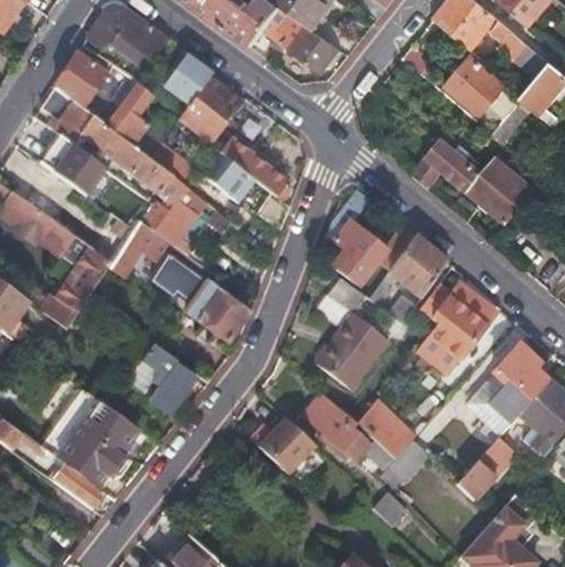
[(0,0),(0,29),(5,32),(26,0),(0,0)]
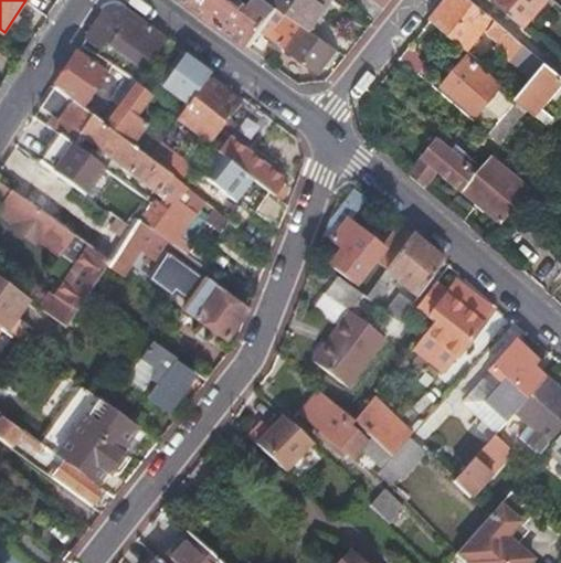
[(192,0),(254,45),(266,29),(284,7),(274,0),(262,0),(257,7),(253,3),(250,8),(244,4),(249,0),(192,0)]
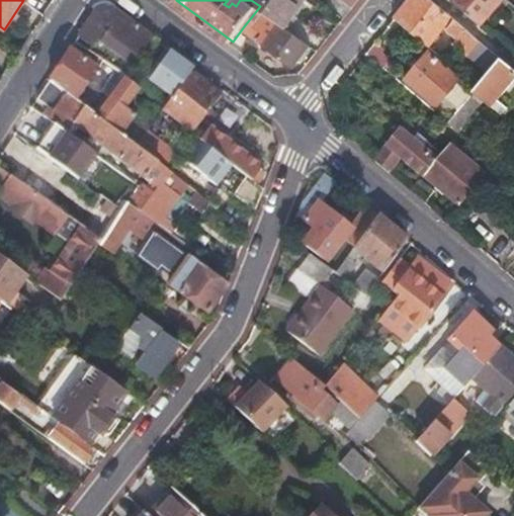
[(251,0),(260,6),(273,16),(284,24),(286,25),(305,0),(251,0)]
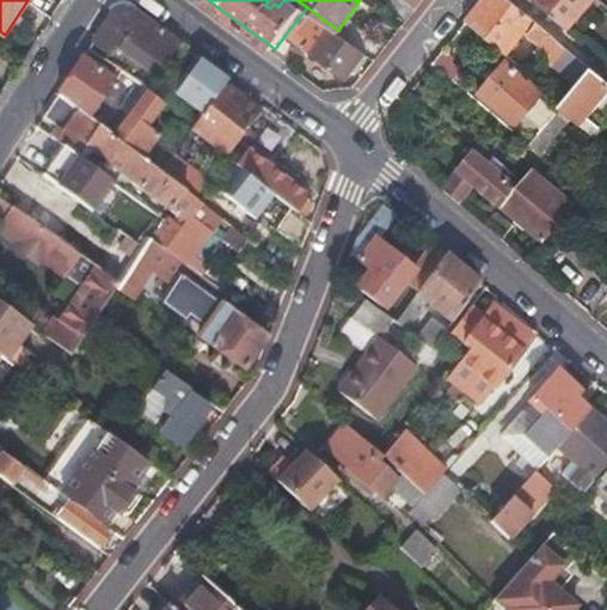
[(484,0),(470,19),(508,52),(517,40),(522,43),(527,37),(522,34),(537,17),(516,0),(484,0)]
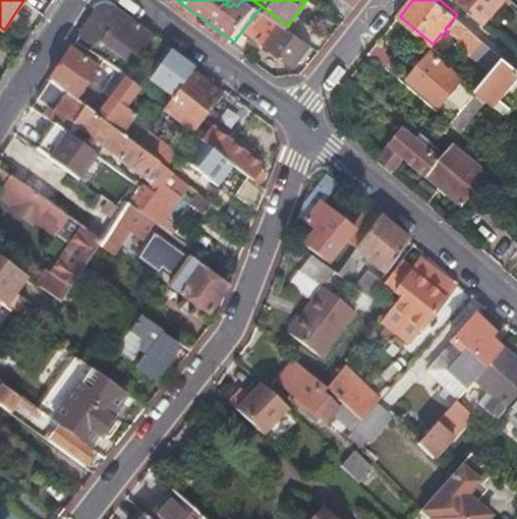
[(461,0),(485,22),(505,0),(461,0)]
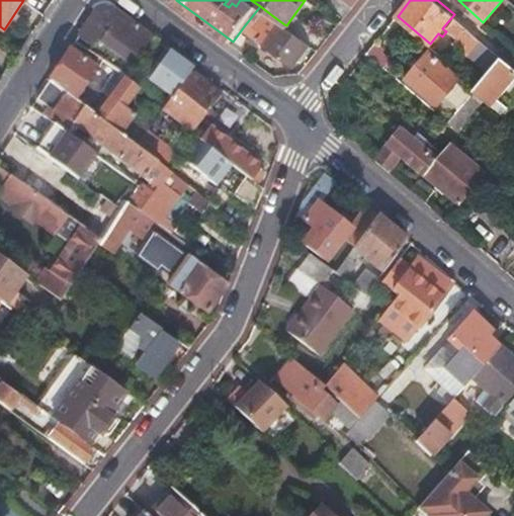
[(126,73),(153,34),(113,5),(97,9),(80,34),(93,45),(90,49),(97,54),(104,59),(126,73)]
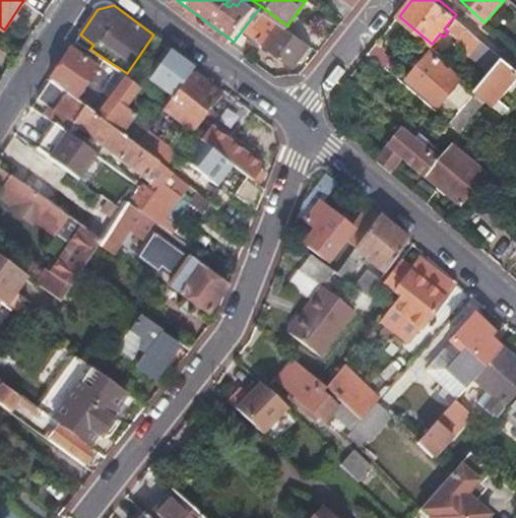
[(261,6),(245,26),(258,38),(274,16),(261,6)]
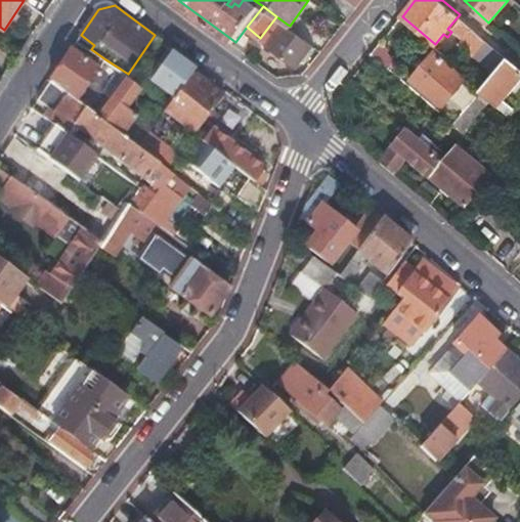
[(475,54),(488,39),(462,16),(455,27),(465,36),(461,41),(475,54)]
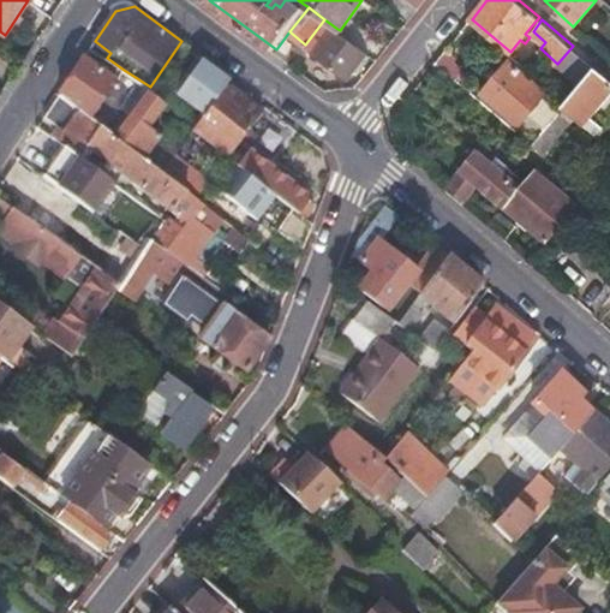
[(350,79),(358,67),(369,52),(340,30),(338,29),(327,43),(320,37),(310,49),(350,79)]
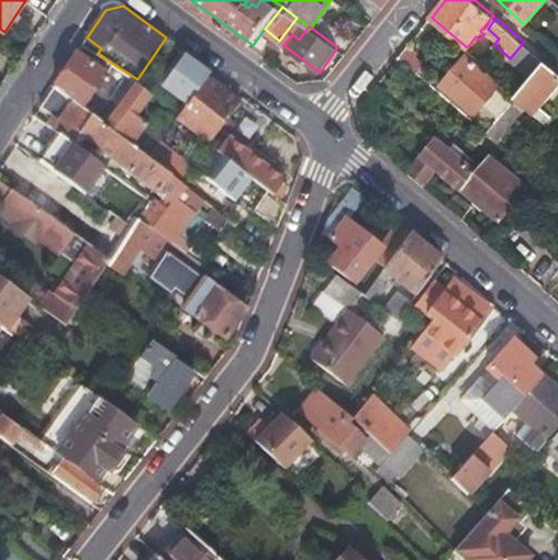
[(331,65),(342,51),(337,47),(327,62),(331,65)]
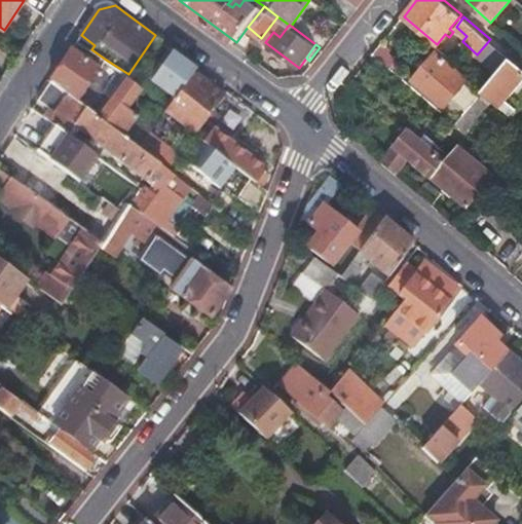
[(98,114),(126,76),(128,74),(106,60),(102,67),(94,62),(86,57),(73,48),(51,80),(98,114)]
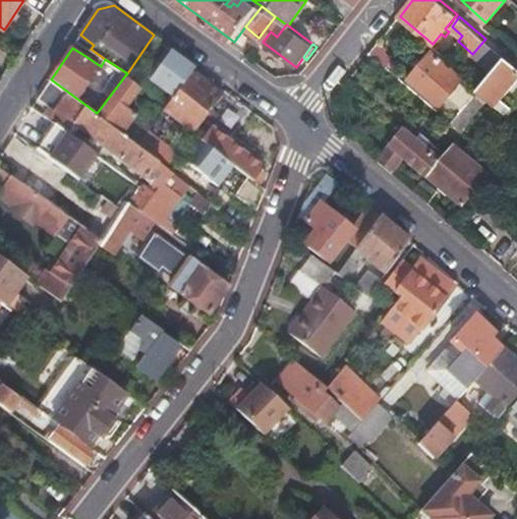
[(192,70),(195,65),(173,49),(152,78),(174,95),(192,70)]
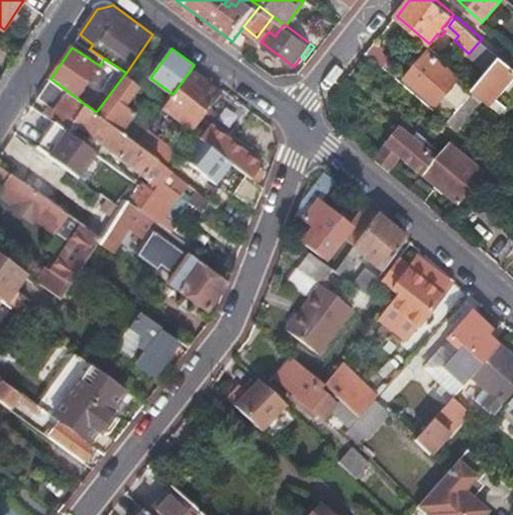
[(408,77),(438,103),(462,76),(430,49),(408,77)]
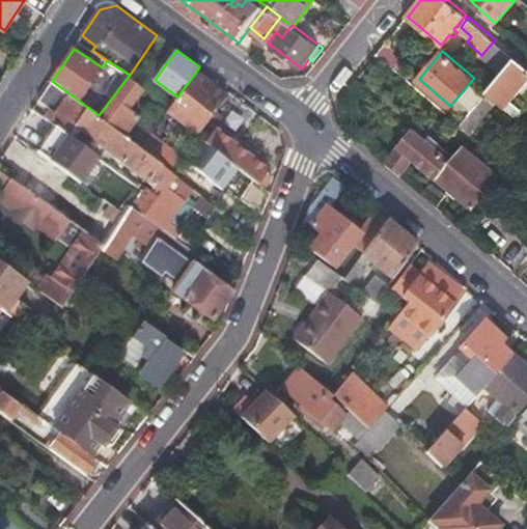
[(87,57),(94,62),(98,58),(89,53),(87,57)]
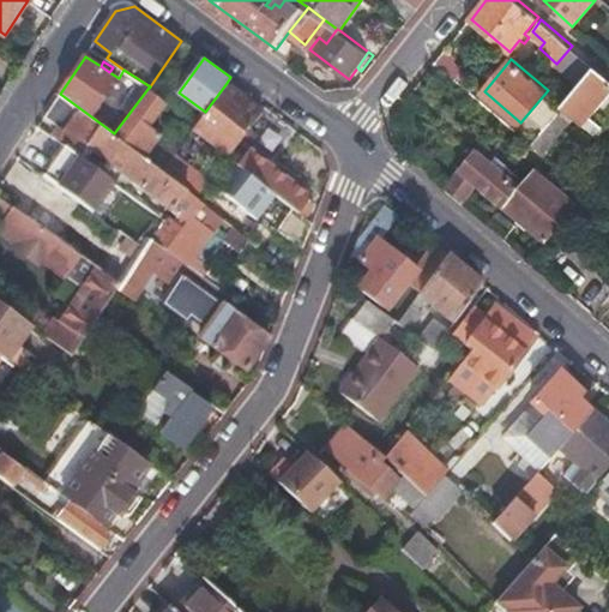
[(115,64),(113,67),(109,72),(119,78),(124,70),(115,64)]
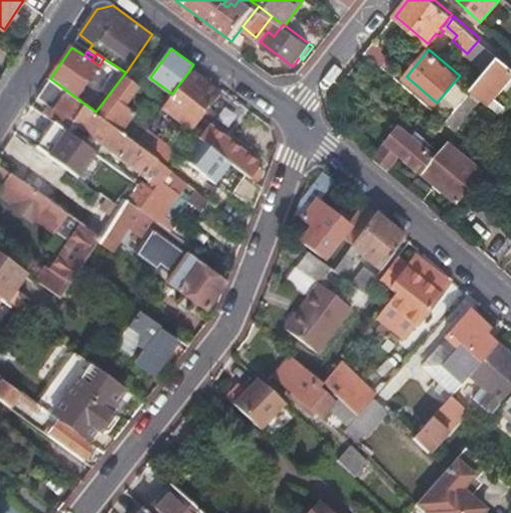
[(483,96),(491,103),(510,79),(510,64),(501,56),(500,57),(497,61),(477,84),(474,88),(483,96)]
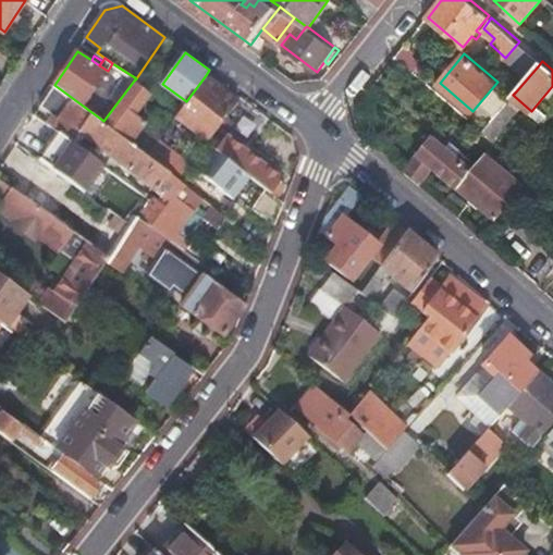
[(238,99),(206,75),(186,101),(177,115),(209,142),(229,115),(226,114),(238,99)]
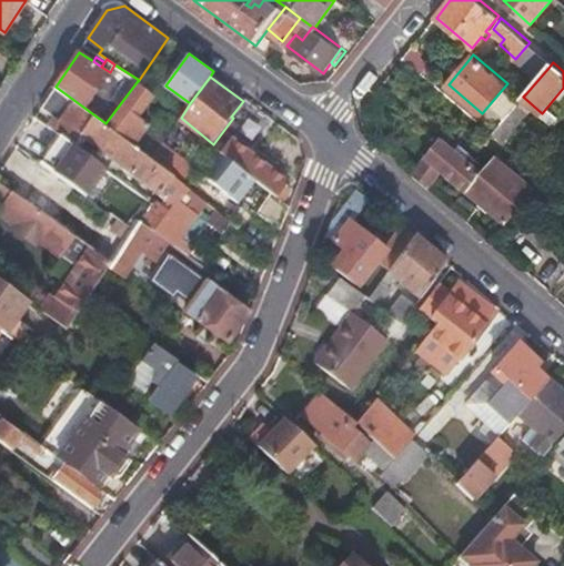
[(160,145),(167,138),(139,117),(154,95),(137,82),(106,123),(151,158),(153,157),(160,145)]
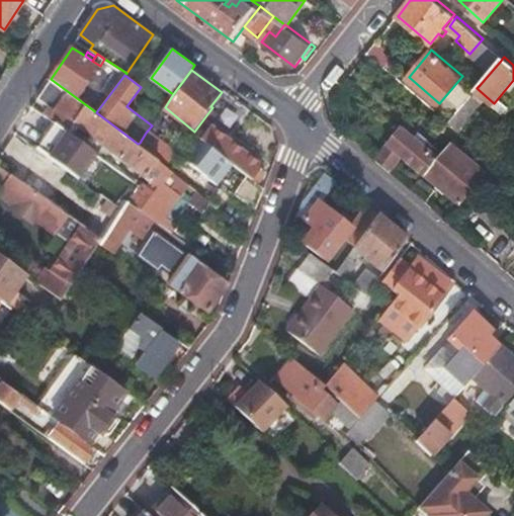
[(75,121),(145,174),(158,159),(138,144),(96,112),(51,79),(39,97),(52,106),(57,109),(51,117),(68,131),(75,121)]
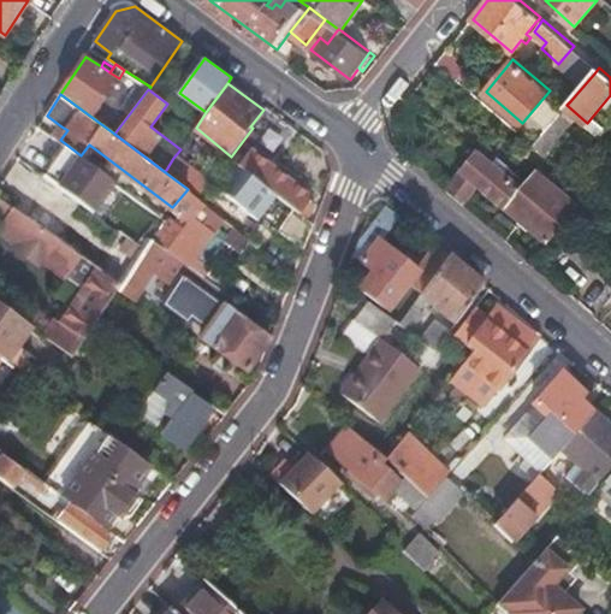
[(567,105),(535,142),(546,152),(577,114),(567,105)]
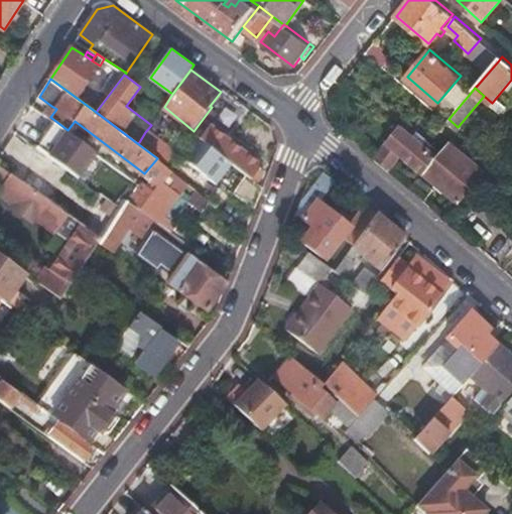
[(56,109),(51,106),(46,114),(50,117),(56,109)]
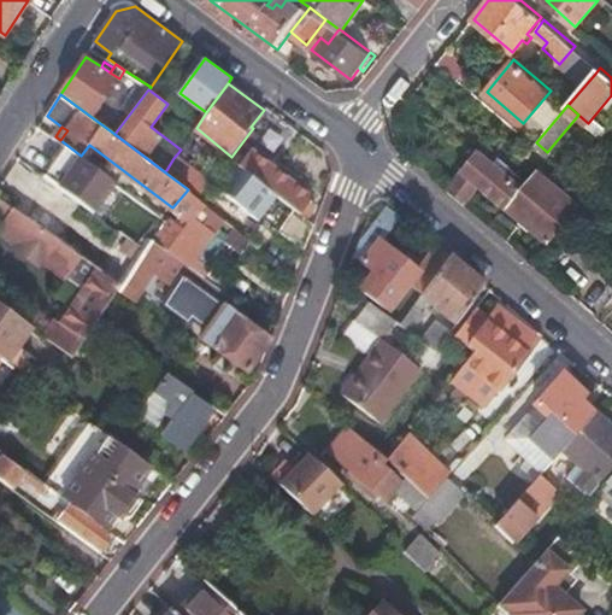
[(56,136),(49,133),(40,145),(53,154),(41,171),(43,173),(69,192),(80,199),(95,177),(87,171),(93,164),(81,156),(60,140),(56,136)]
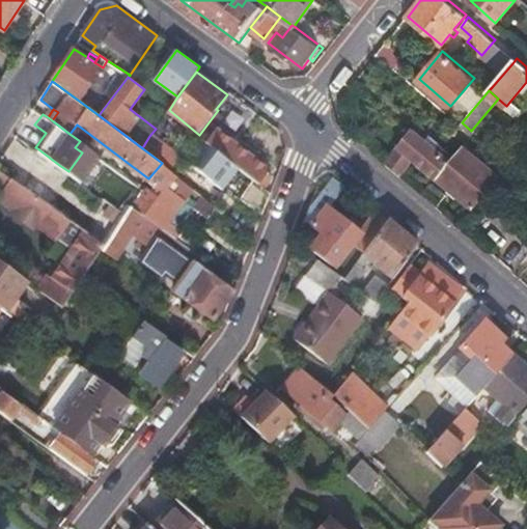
[(240,168),(250,176),(264,187),(272,175),(268,172),(270,169),(216,128),(205,141),(207,142),(227,158),(240,168)]
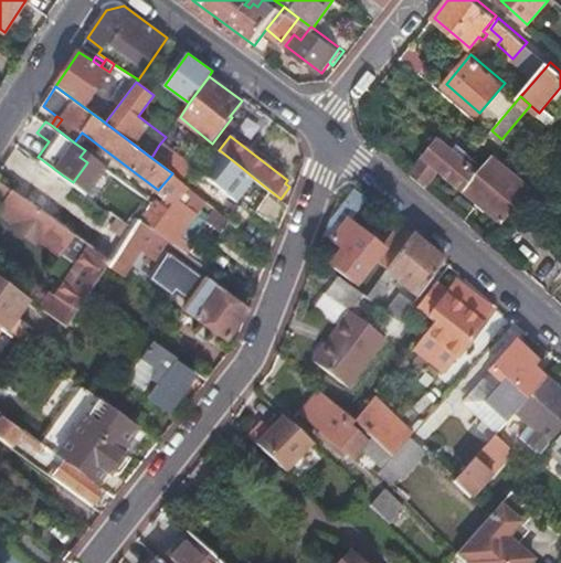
[(520,202),(524,205),(537,190),(493,153),(484,166),(459,145),(454,150),(438,137),(413,172),(426,184),(440,169),(505,221),(520,202)]
